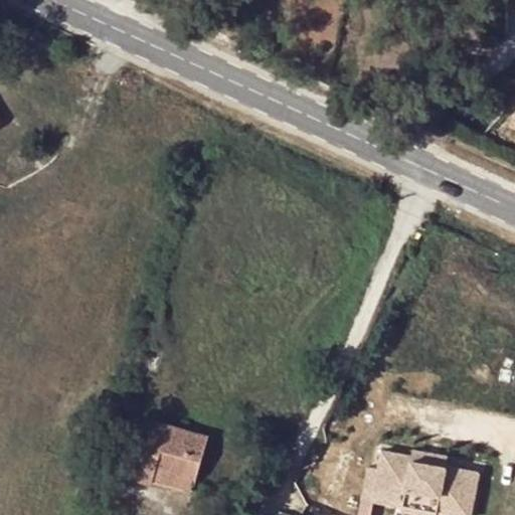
[(462,113),(456,104),(447,111),(453,119),(462,113)]
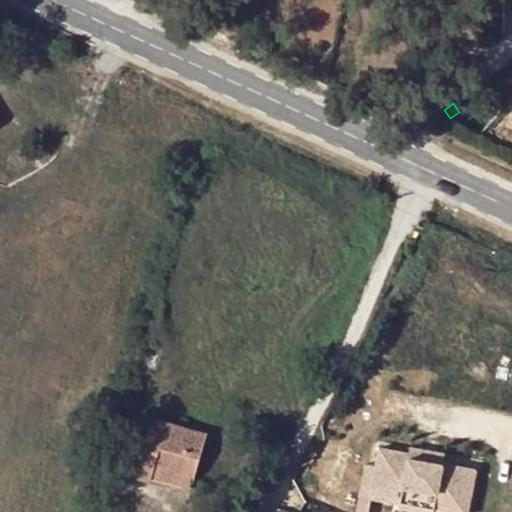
[(143,448),(127,443),(120,472),(151,482),(153,476),(157,460),(197,471),(207,435),(152,419),(143,448)]
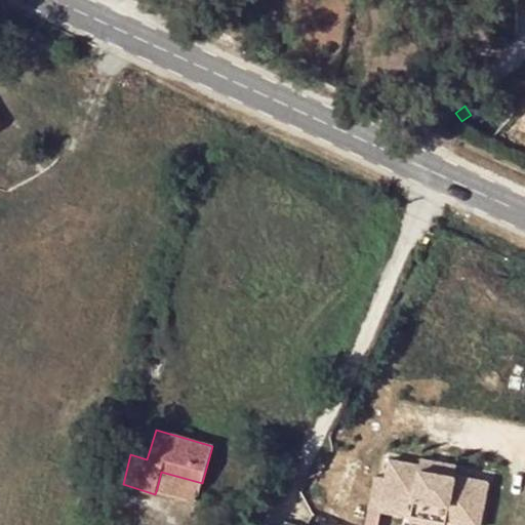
[(454,475),(453,475),(419,469),(420,465),(390,458),(387,477),(380,509),(411,515),(410,520),(437,524),(438,524),(445,524),(446,521),(466,524),(479,524),(488,481),(454,475)]
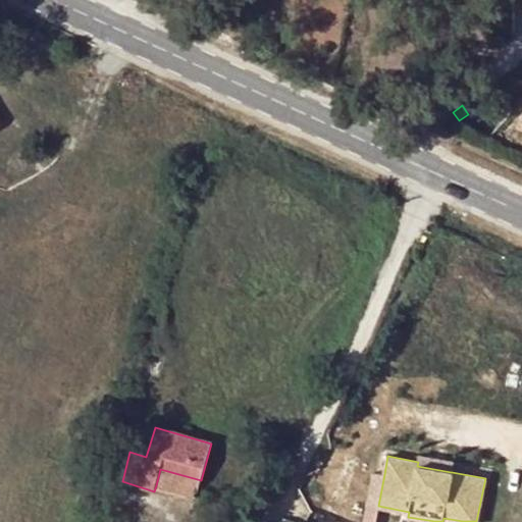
[(453,466),(454,462),(419,456),(418,462),(417,466),(451,472),(452,472),(453,466)]
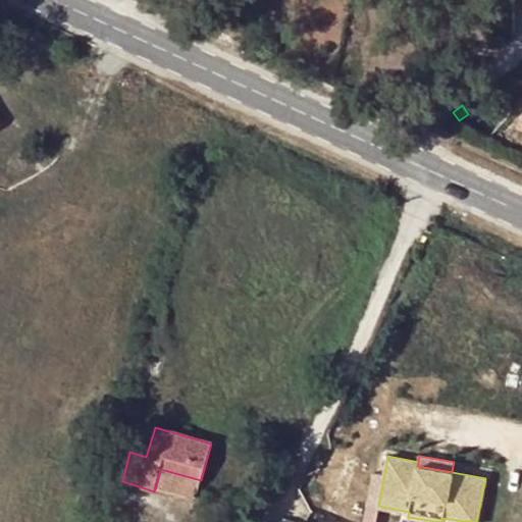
[(201,480),(160,469),(156,485),(196,497),(201,480)]
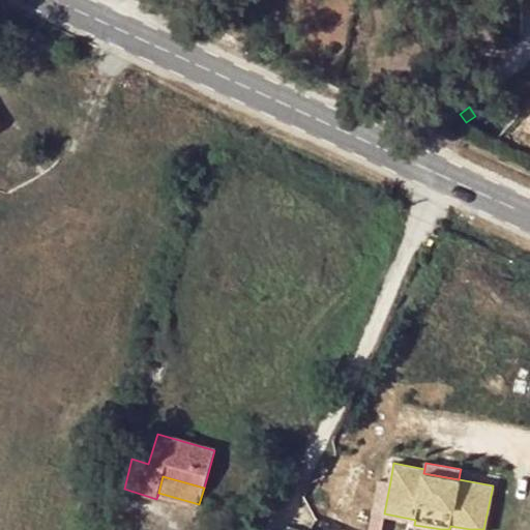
[(384,513),(390,481),(380,479),(370,529),(385,529),(389,514),(384,513)]
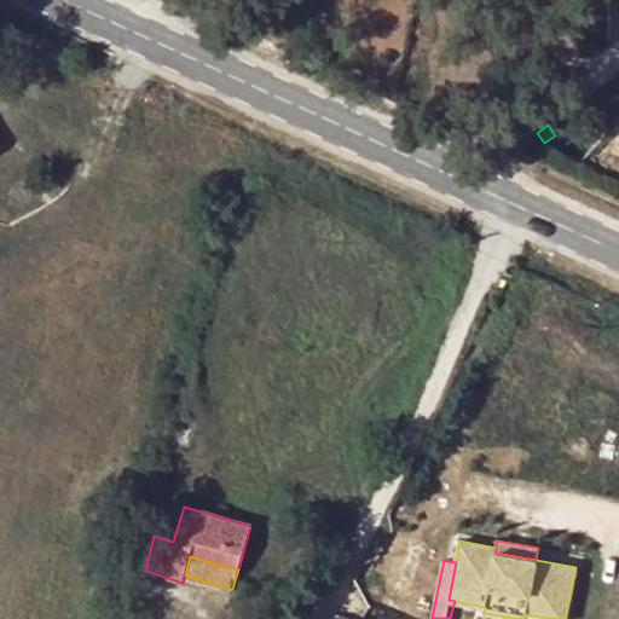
All buildings are outlined.
